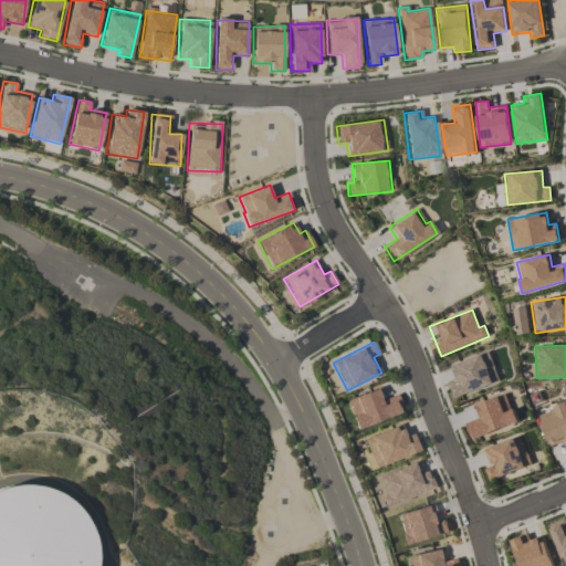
[(450,366),(456,379),(449,381),(454,398),(499,381),(488,352),(450,366)]
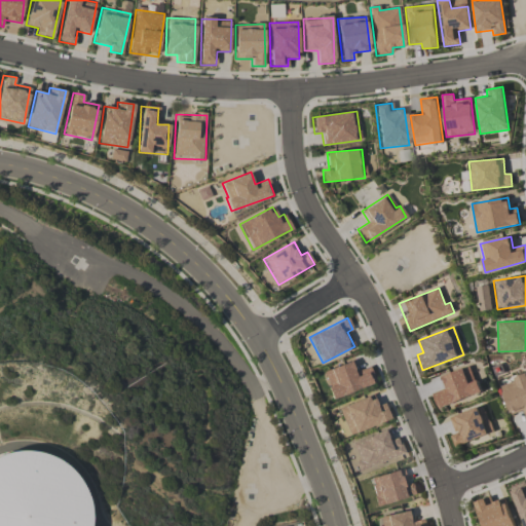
[(323,372),(328,385),(326,386),(331,400),(375,382),(369,367),(357,372),(352,361),(323,372)]
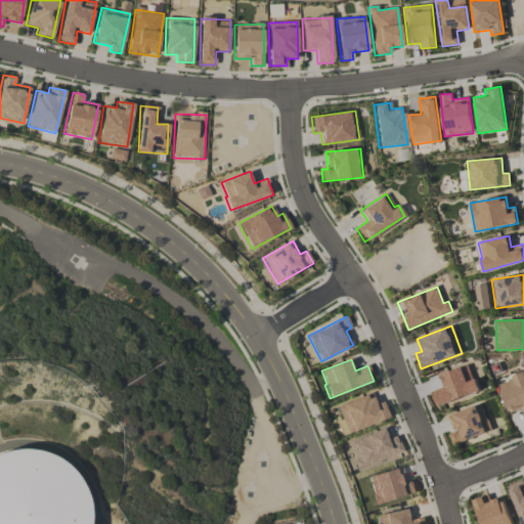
[(438,376),(443,388),(431,392),(436,407),(480,391),(475,378),(472,379),(467,364),(438,376)]
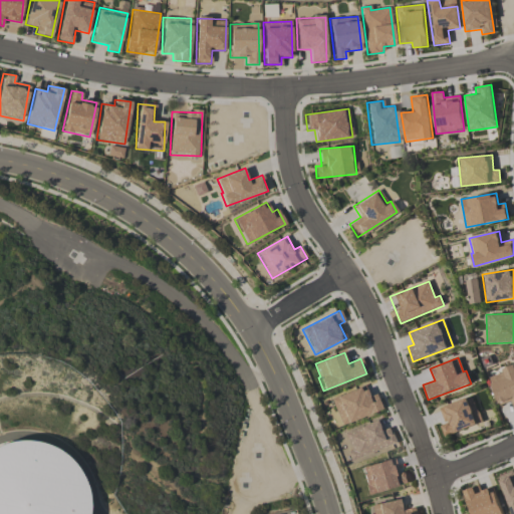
[(513,365),(488,376),(499,406),(510,401),(513,411),(513,365)]
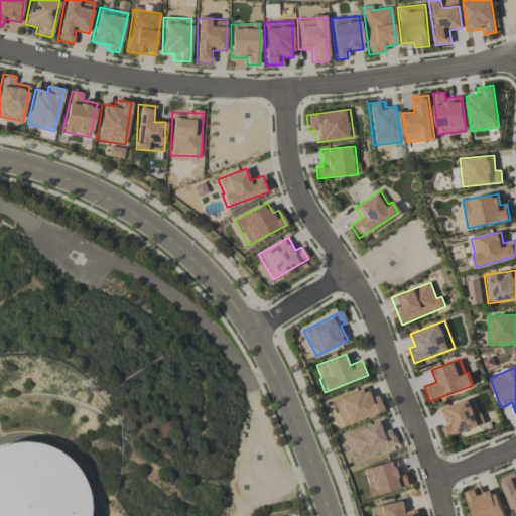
[(342,426),(383,411),(377,395),(370,398),(366,387),(332,400),(342,426)]
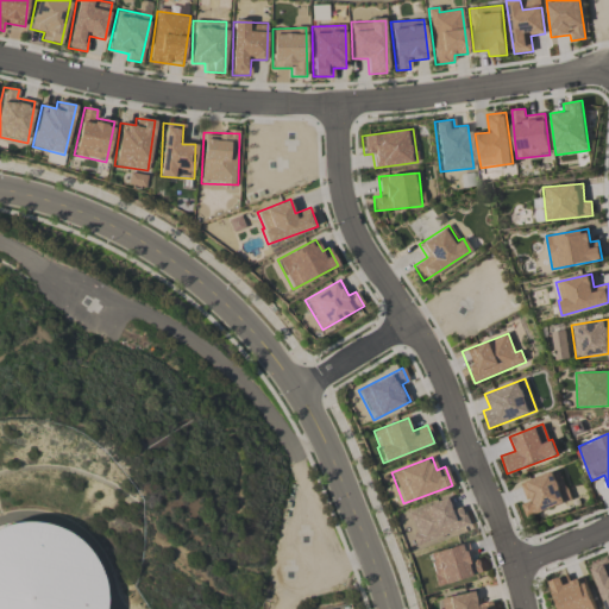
[(520,483),(527,502),(521,503),(526,518),(571,501),(559,469),(520,483)]
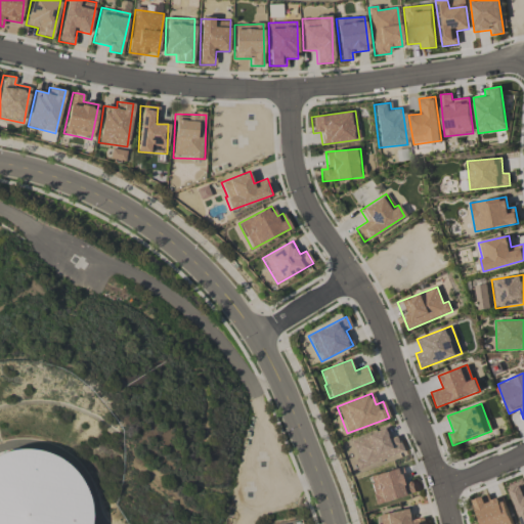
[(349,441),(359,470),(403,453),(397,436),(390,438),(387,428),(349,441)]
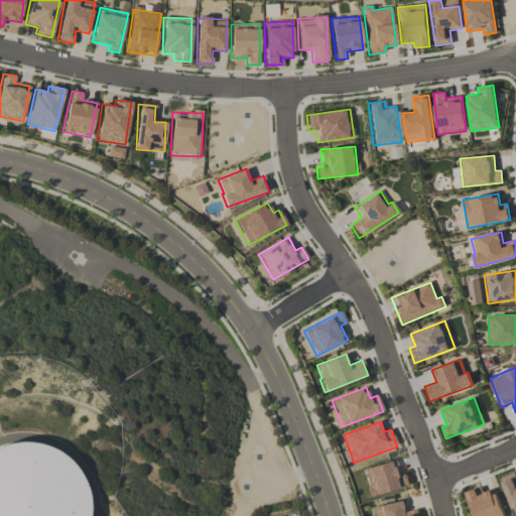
[(0,515),(0,437),(14,434),(45,438),(67,450),(86,477),(92,513),(91,515),(0,515)]
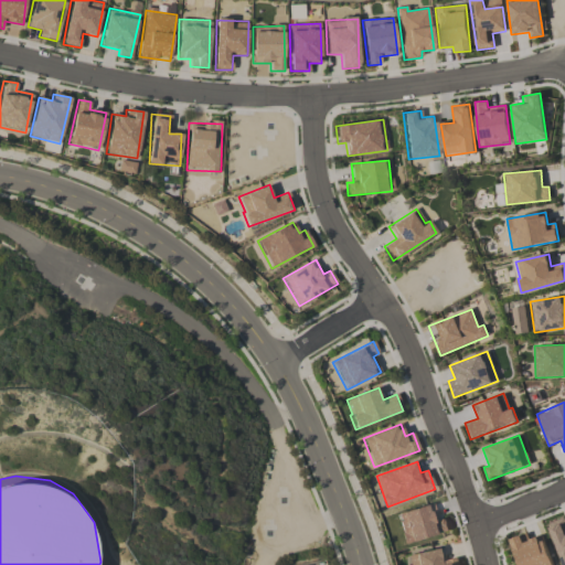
[(405,544),(448,531),(444,518),(438,520),(433,503),(396,514),(405,544)]
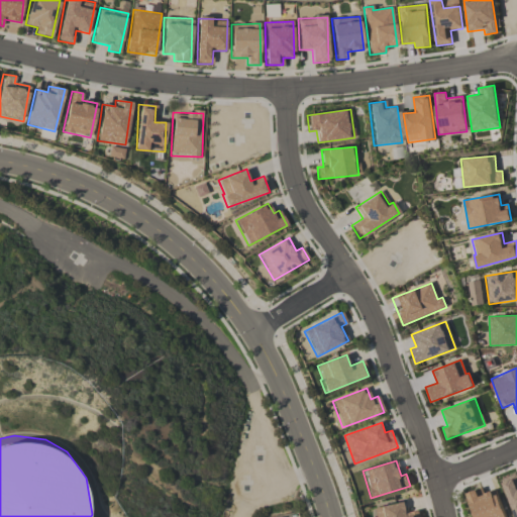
[(516,516),(516,476),(516,474),(501,479),(515,516),(516,516)]
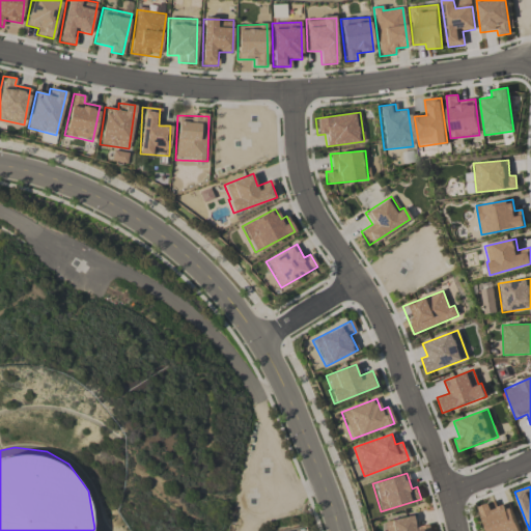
[(479,507),(487,530),(519,530),(509,503),(497,507),(495,501),(479,507)]
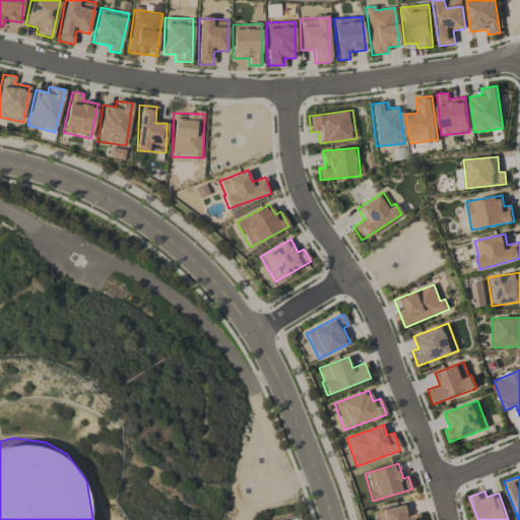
[(423,519),(421,514),(407,517),(404,504),(375,511),(376,519),(423,519)]
